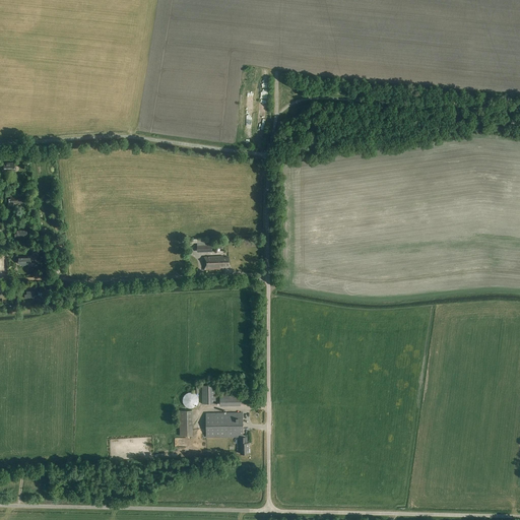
[(9,200),(8,200),(8,206),(13,206),(13,202),(22,202),(22,196),(10,197),(10,198),(9,199),(9,200)]
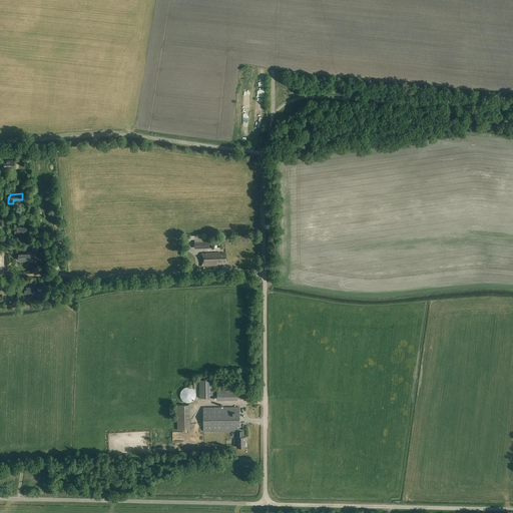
[(201,239),(194,239),(194,242),(194,245),(197,245),(197,248),(209,248),(208,241),(202,242),(201,239)]
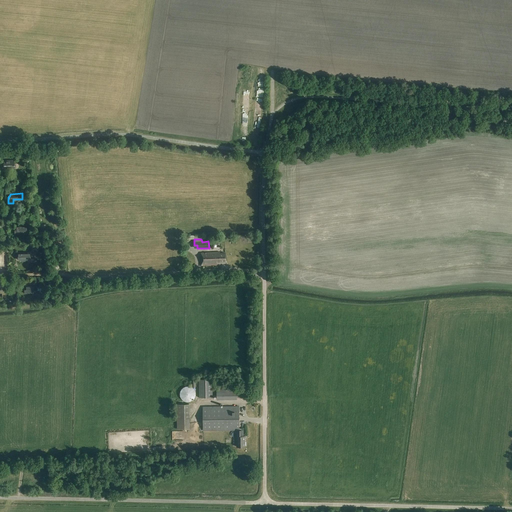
[(220,253),(220,252),(201,253),(201,265),(217,265),(217,262),(226,261),(226,253),(220,253)]
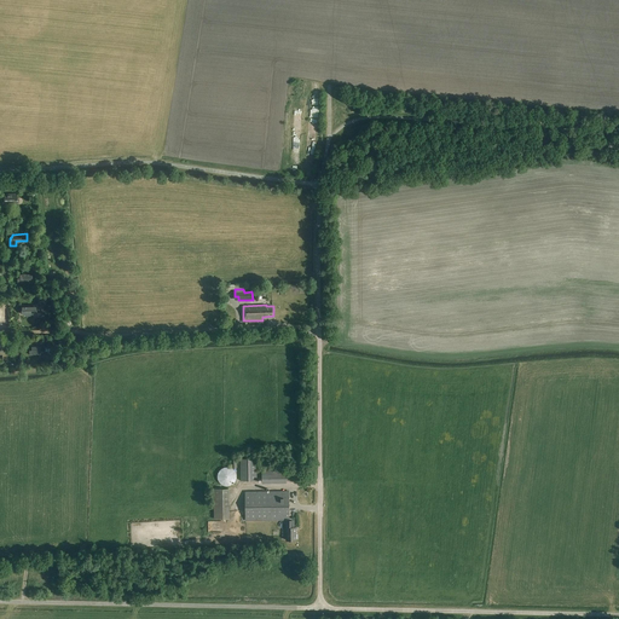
[(24,306),(21,306),(22,310),(22,313),(23,313),(25,316),(32,316),(34,312),(36,312),(36,310),(36,306),(24,306)]
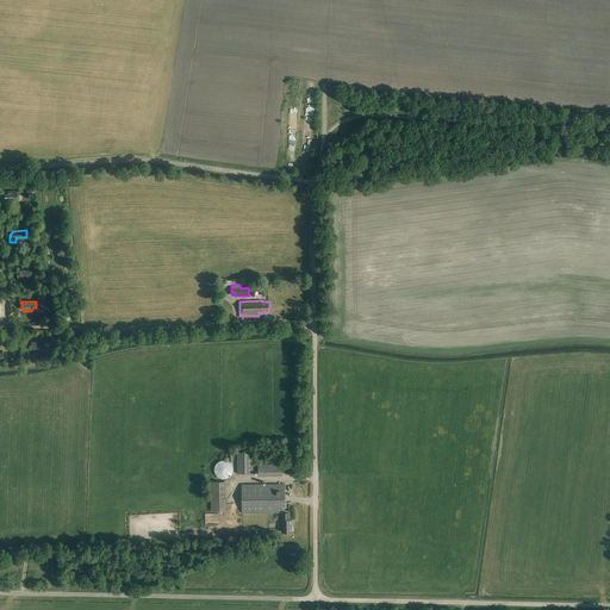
[(237,474),(253,473),(253,452),(236,452),(237,474)]
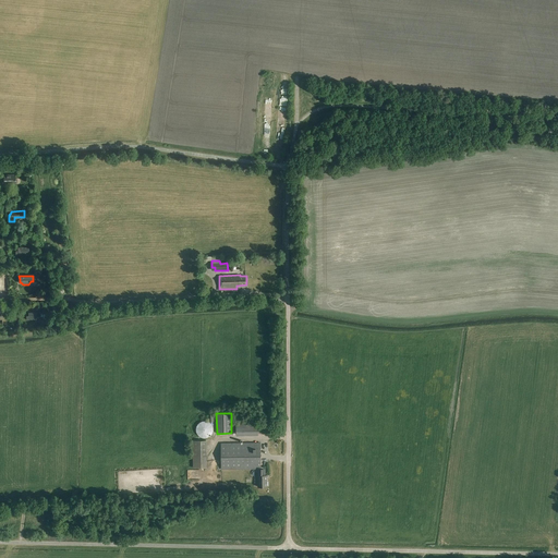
[(196,428),(196,429),(196,431),(197,433),(197,434),(198,435),(199,436),(201,437),(202,437),(203,438),(205,438),(206,438),(207,437),(209,437),(210,436),(211,435),(211,434),(213,433),(213,431),(214,429),(213,428),(213,426),(213,425),(211,425),(211,424),(210,424),(210,423),(209,423),(209,422),(208,422),(207,422),(207,421),(206,421),(204,421),(203,421),(202,422),(201,422),(199,423),(198,424),(197,425),(196,427),(196,428)]
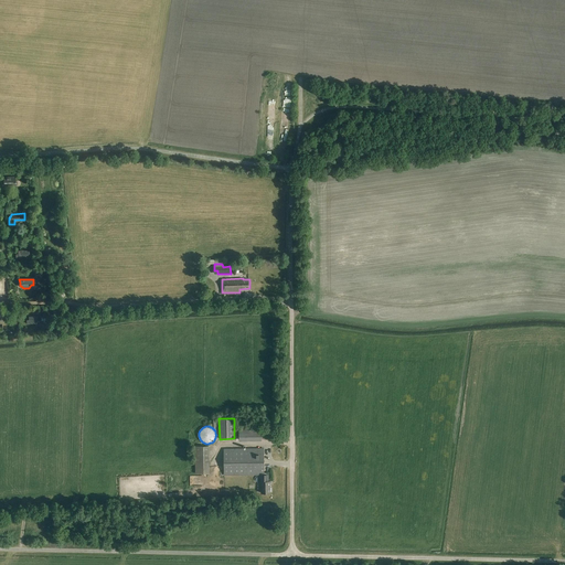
[(262,427),(240,427),(240,440),(262,440),(262,427)]
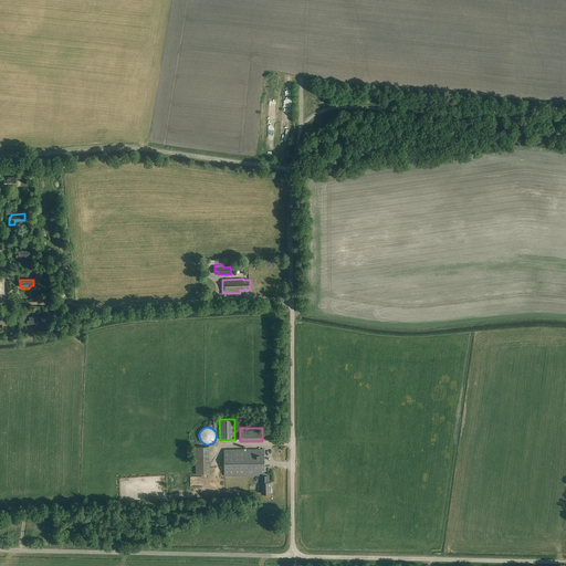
[(209,447),(195,447),(196,474),(210,473),(209,447)]
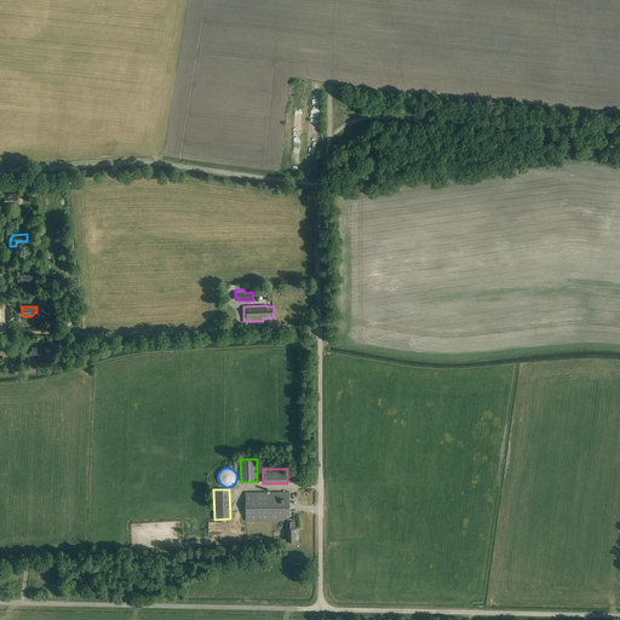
[(287,541),(297,541),(297,528),(293,528),(293,518),(290,518),(290,492),(246,493),(247,521),(287,521),(287,528),(287,541)]
